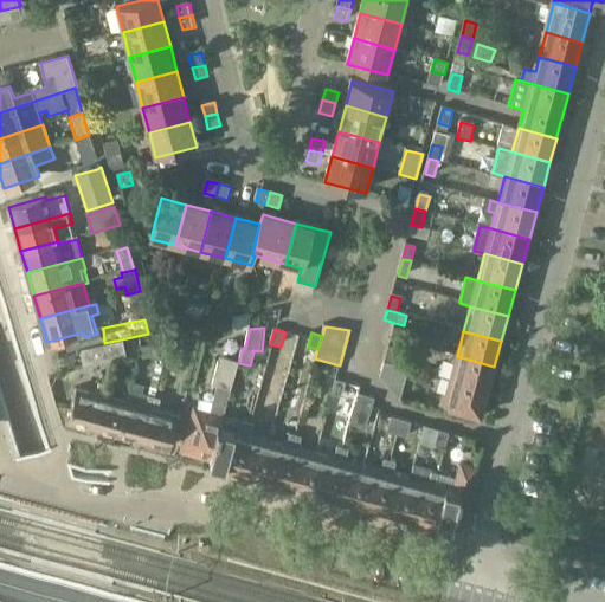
[(117,360),(126,357),(122,342),(114,344),(117,360)]
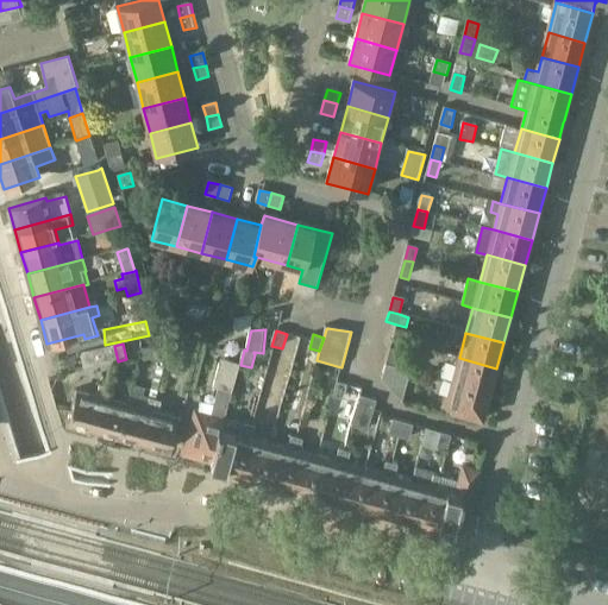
[(169,357),(183,355),(182,345),(168,347),(169,357)]
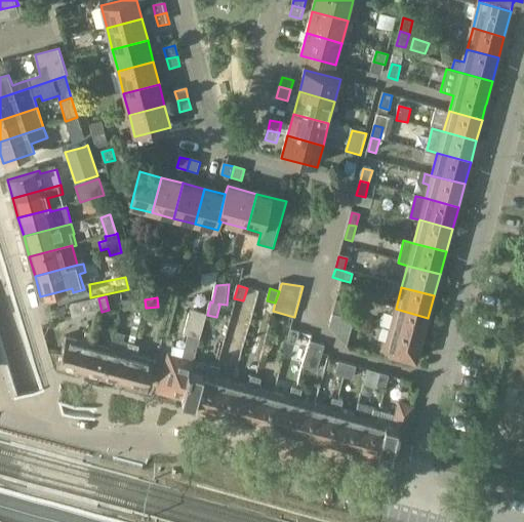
[(73,318),(102,312),(98,298),(70,305),(73,318)]
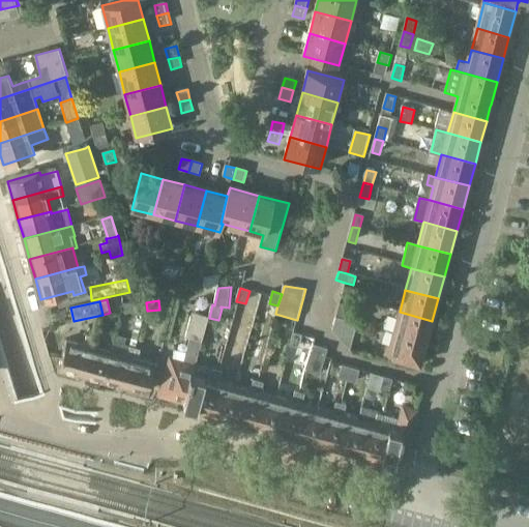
[(135,313),(147,311),(146,302),(134,303),(135,313)]
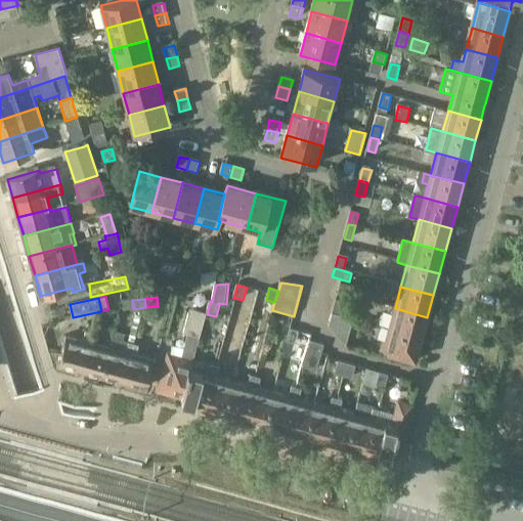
[(336,301),(333,313),(341,316),(344,303),(336,301)]
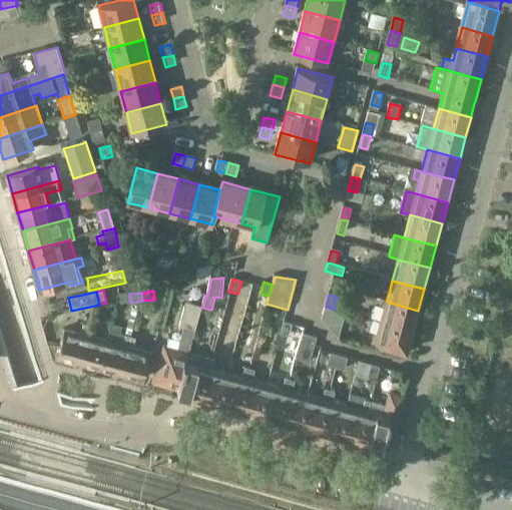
[(381,324),(413,332),(418,311),(387,302),(381,324)]
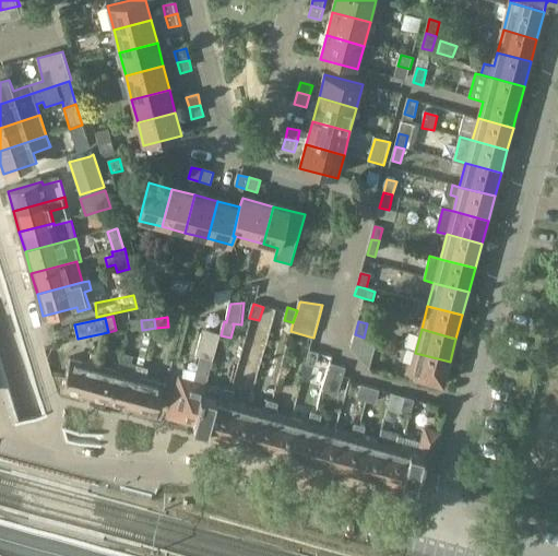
[(355,334),(351,349),(369,368),(377,341),(364,338),(355,334)]
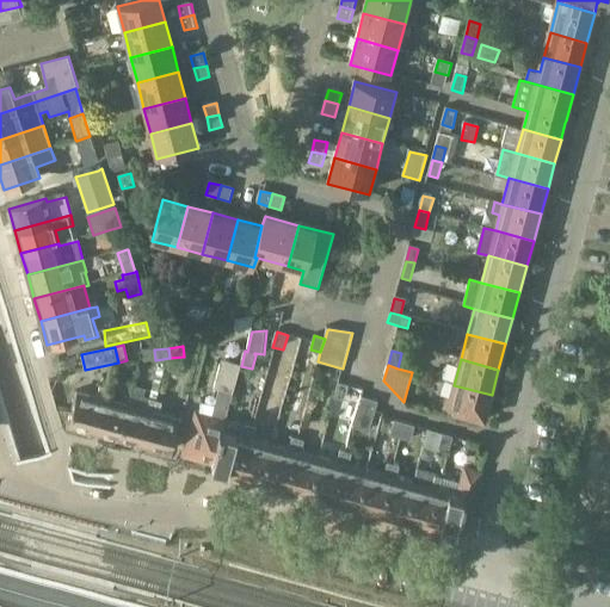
[(349,385),(338,383),(334,398),(345,401),(349,385)]
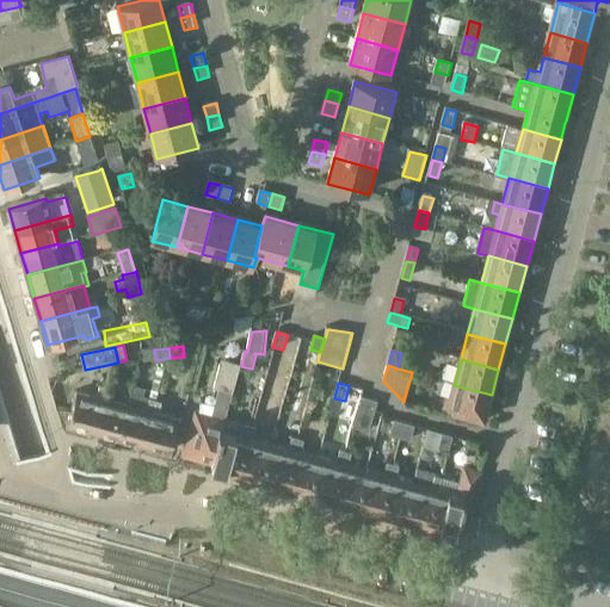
[(94,433),(106,388),(100,385),(97,398),(78,394),(68,426),(94,433)]
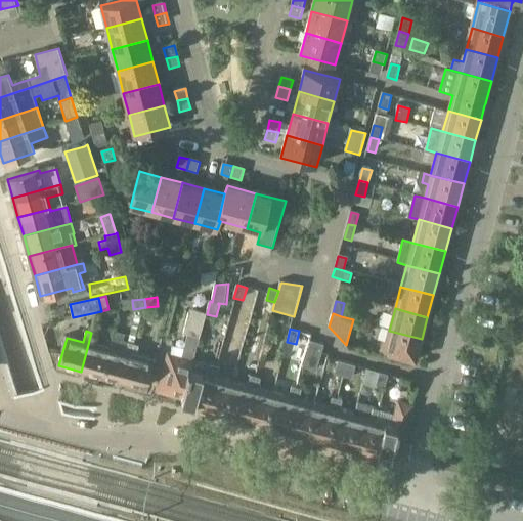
[(416,361),(422,339),(389,331),(385,344),(383,343),(381,351),(416,361)]
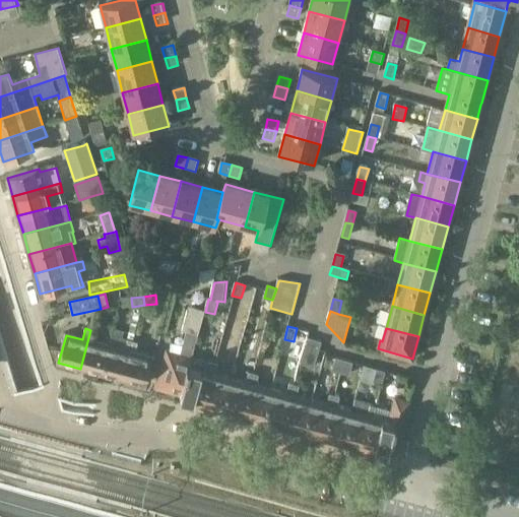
[(95,331),(90,330),(80,369),(102,375),(109,346),(92,342),(95,331)]
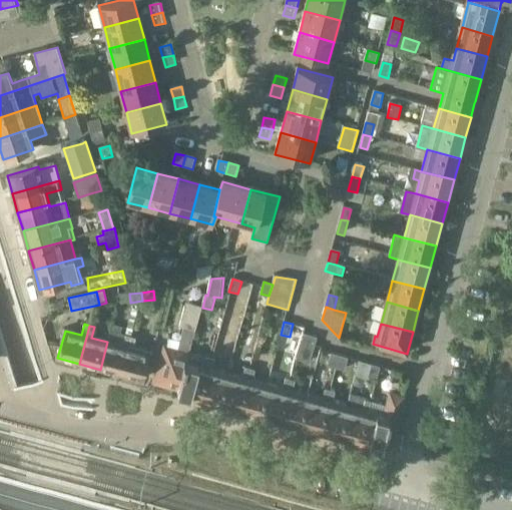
[(153,386),(178,392),(186,363),(188,363),(197,332),(194,331),(194,332),(184,330),(182,337),(167,333),(153,386)]
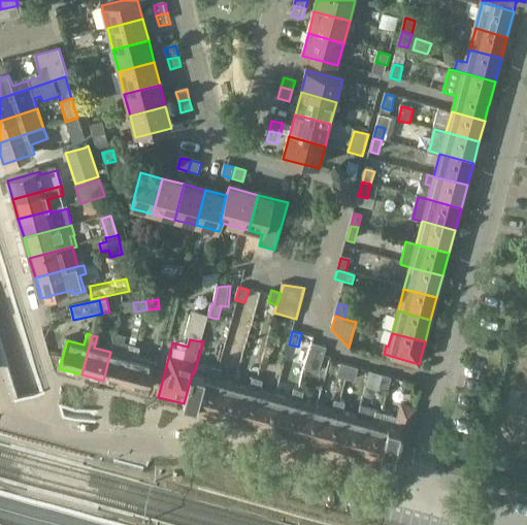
[(313,345),(304,370),(318,374),(326,349),(313,345)]
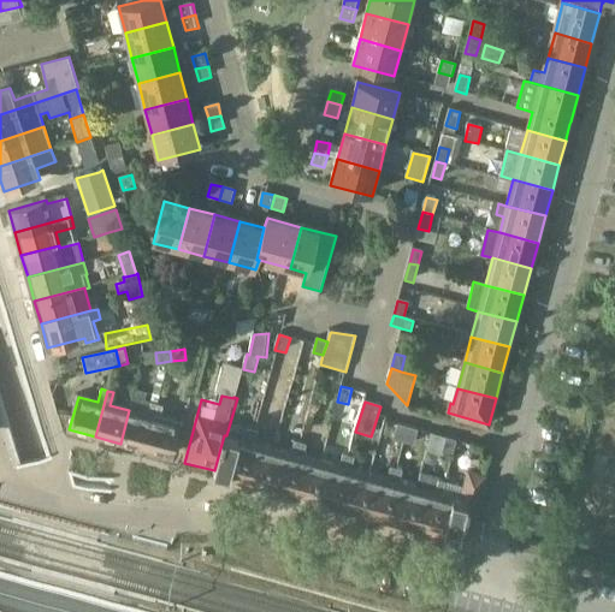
[(146,451),(158,404),(152,403),(148,415),(129,410),(120,444),(146,451)]
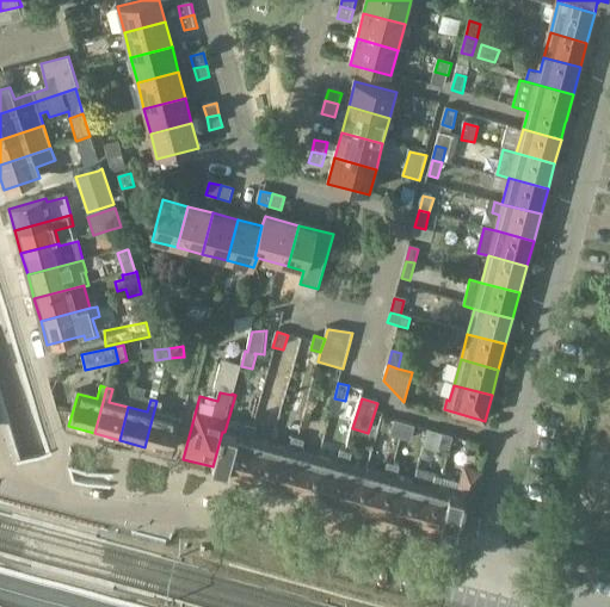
[(162,402),(156,401),(145,447),(171,453),(179,421),(159,415),(162,402)]
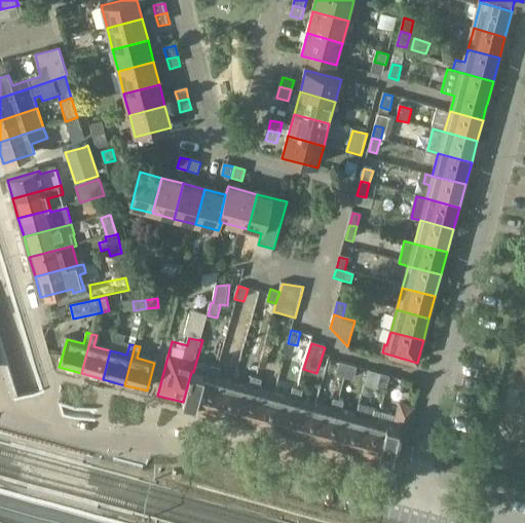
[(348,366),(339,364),(329,361),(323,381),(342,386),(344,378),(348,366)]
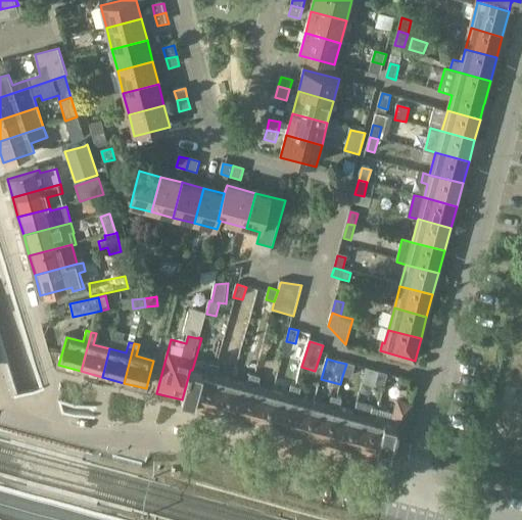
[(354,366),(346,364),(342,376),(350,379),(354,366)]
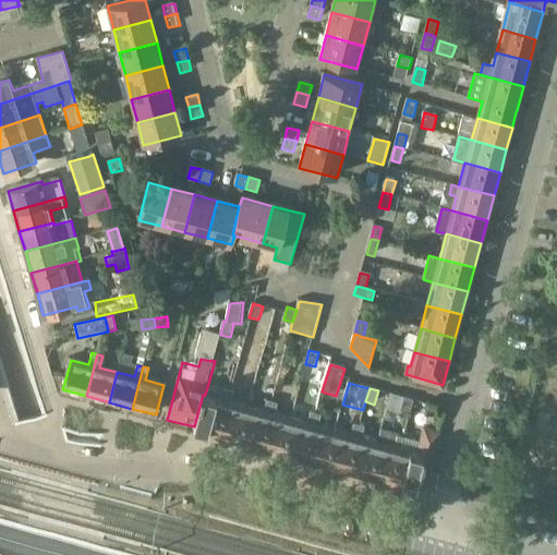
[(217,435),(229,390),(225,389),(221,399),(205,395),(203,395),(194,426),(206,430),(206,432),(217,435)]
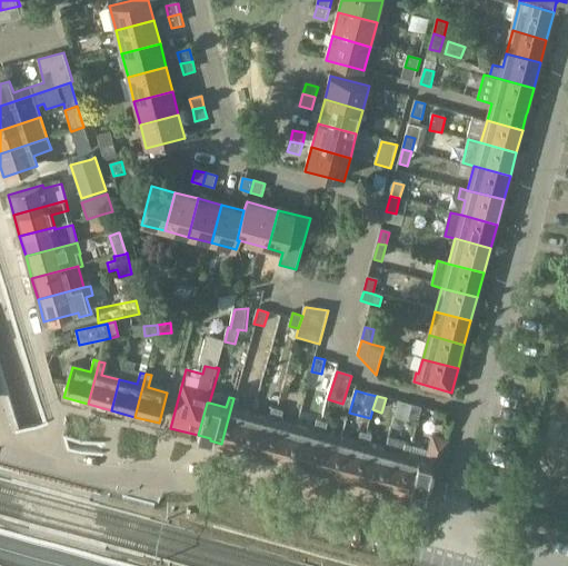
[(241,399),(233,398),(221,444),(243,449),(253,415),(238,410),(241,399)]
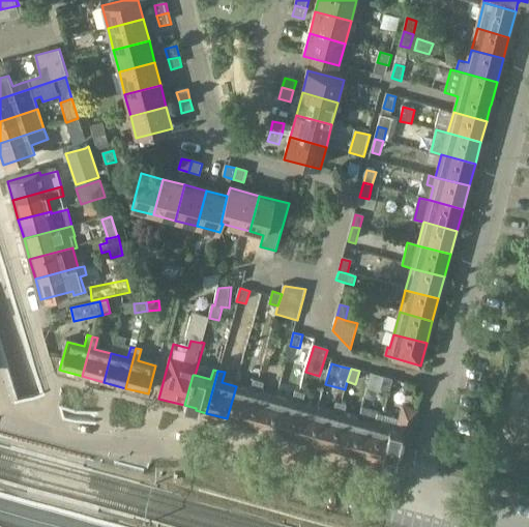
[(380,389),(388,392),(392,379),(392,378),(383,376),(380,389)]
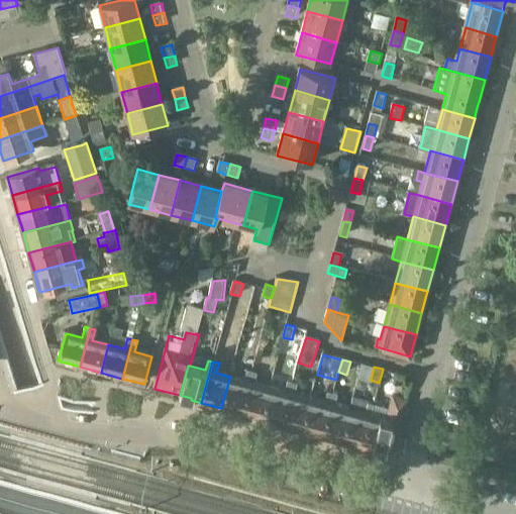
[(245,381),(230,377),(221,408),(241,413),(252,373),(248,372),(245,381)]
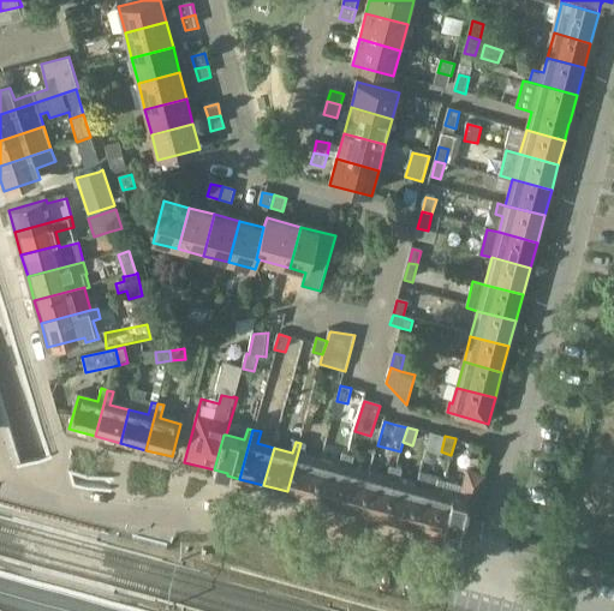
[(305,444),(300,443),(287,491),(311,498),(321,461),(302,455),(305,444)]
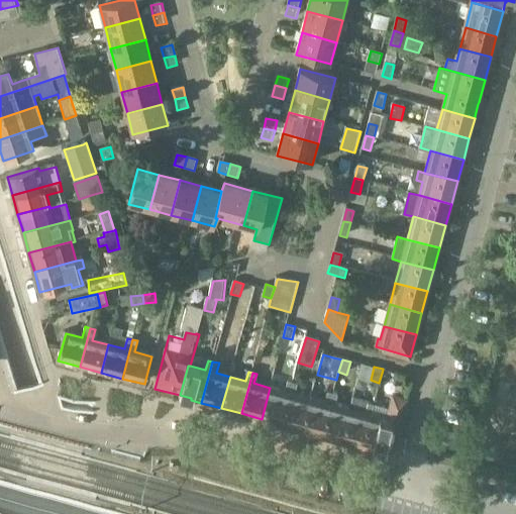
[(289,383),(286,392),(270,388),(262,419),(282,424),(293,384),(289,383)]
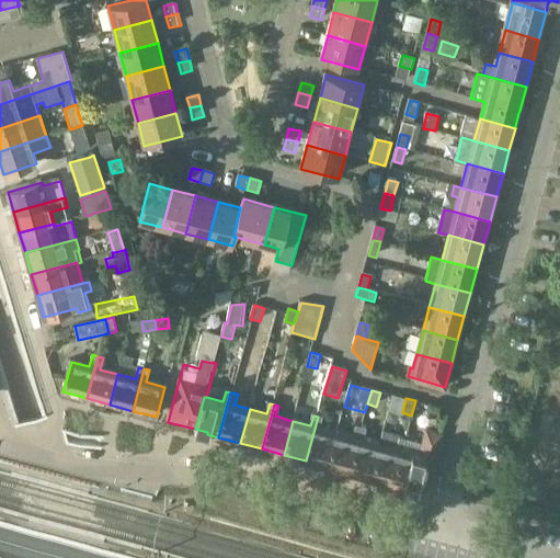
[(323,418),(318,417),(306,460),(327,466),(336,432),(321,428),(323,418)]
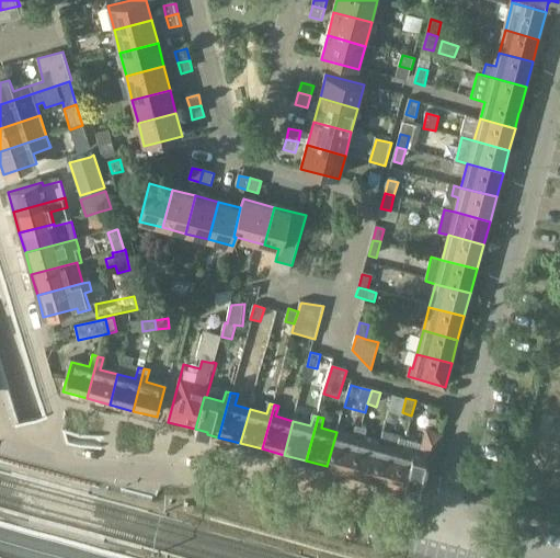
[(356,425),(353,436),(336,432),(327,466),(350,473),(362,428),(356,425)]
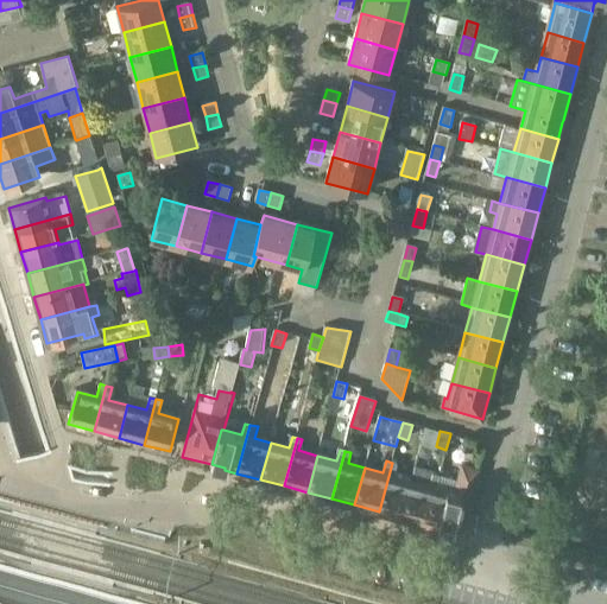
[(398,464),(392,463),(379,512),(403,517),(412,481),(394,476),(398,464)]
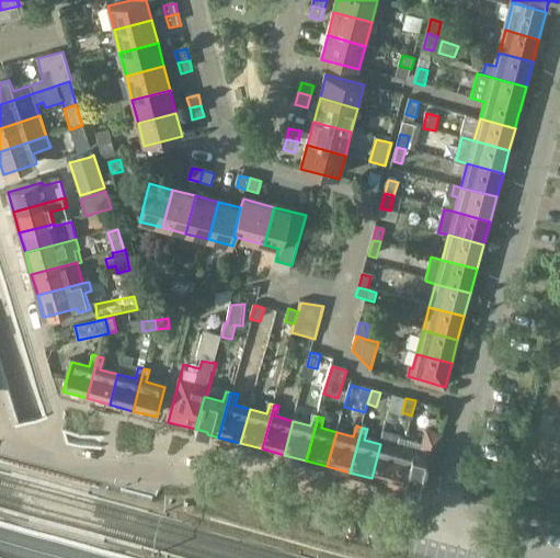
[(423,471),(424,473),(425,469),(432,471),(441,436),(427,433),(422,455),(404,450),(402,450),(393,485),(404,488),(406,486),(419,490),(423,471)]
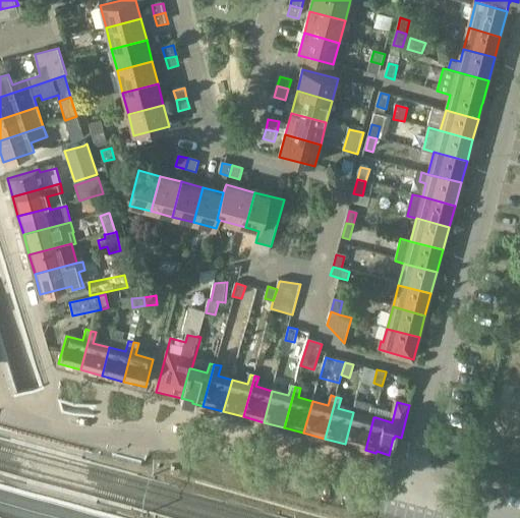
[(368,416),(353,412),(345,444),(365,450),(373,417),(376,417),(378,409),(370,407),(368,416)]
